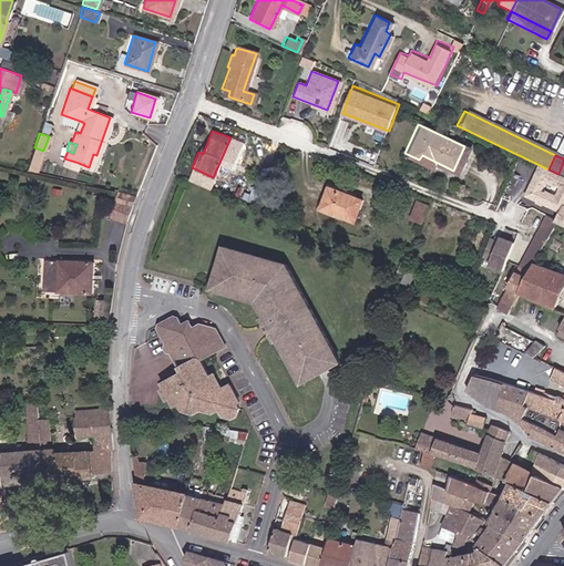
[(75,170),(79,163),(64,158),(62,164),(75,170)]
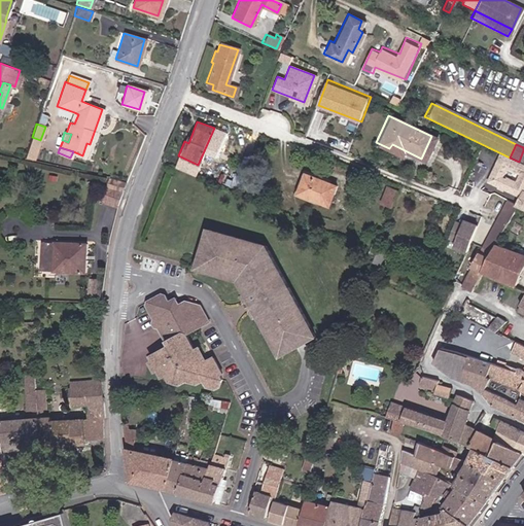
[(485,181),(516,198),(519,191),(522,184),(523,180),(523,166),(520,165),(519,164),(499,154),(485,181)]
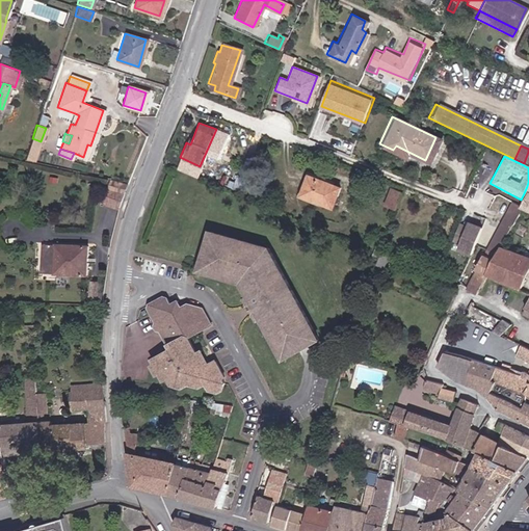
[(334,186),(305,175),(296,194),(326,206),(334,186)]
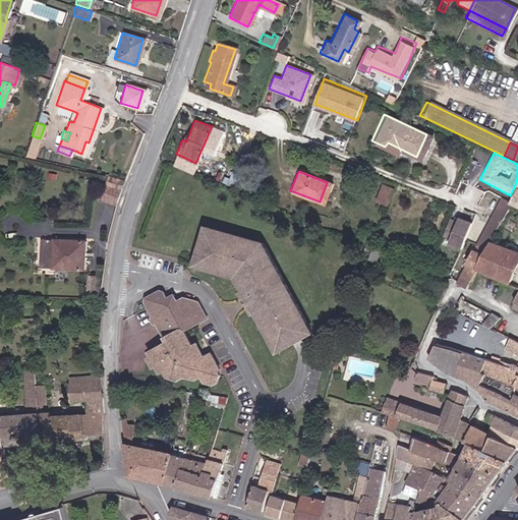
[(227,182),(234,185),(237,178),(230,175),(227,182)]
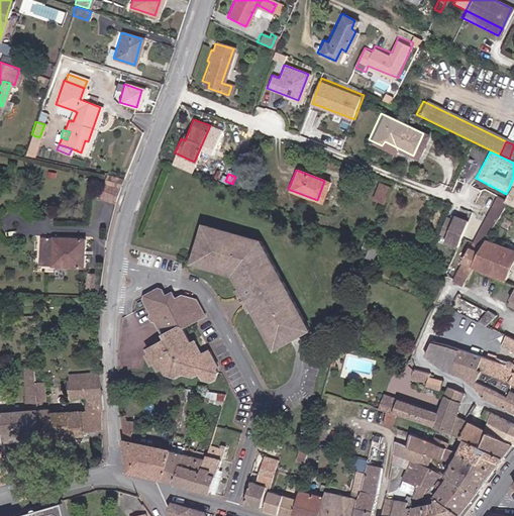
[(98,201),(113,204),(116,190),(121,180),(103,177),(98,201)]
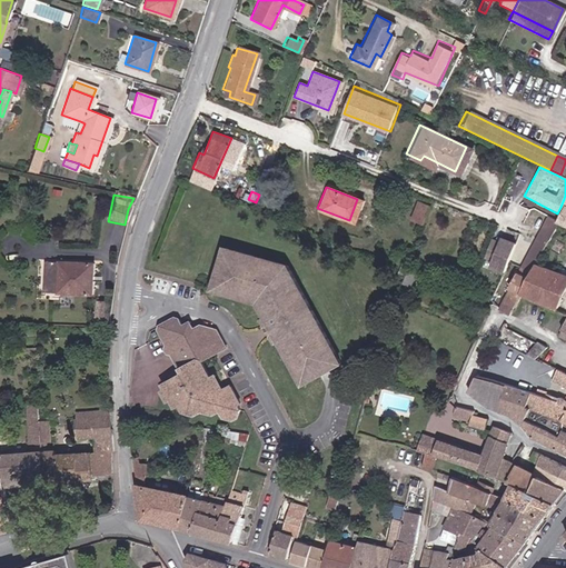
[(411,217),(427,222),(434,203),(418,198),(411,217)]
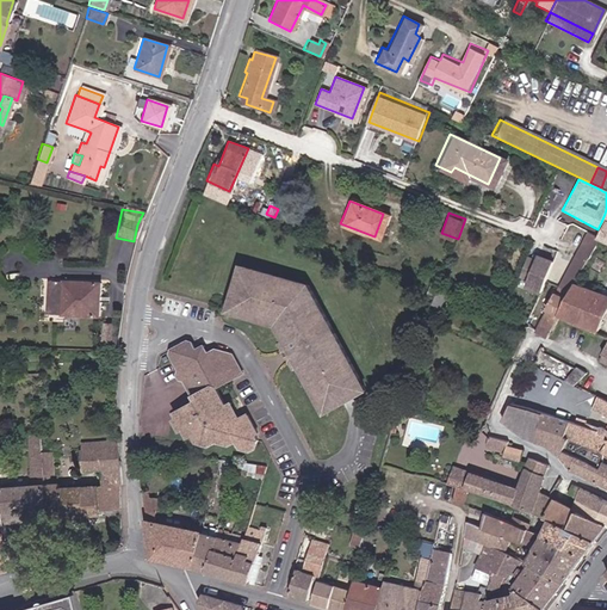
[(598,229),(594,239),(606,245),(606,223),(601,222),(598,229)]
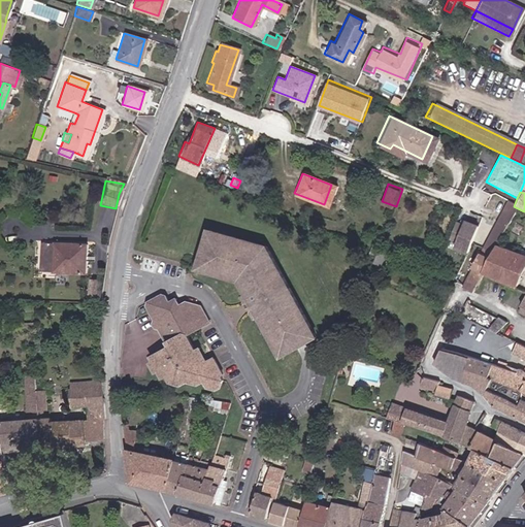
[(503,201),(484,241),(494,246),(495,243),(514,206),(503,201)]
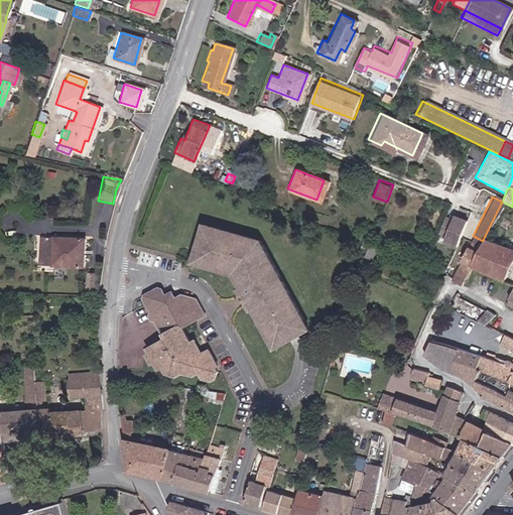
[(442,216),(437,229),(444,231),(446,226),(457,229),(458,228),(464,216),(452,211),(450,219),(442,216)]
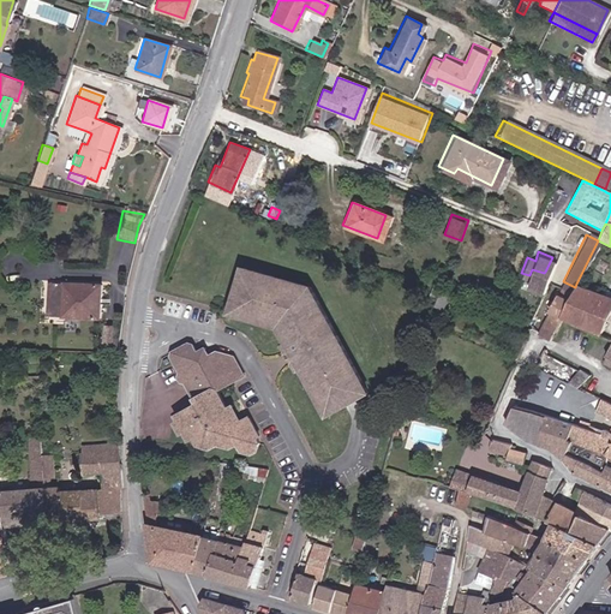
[(240,266),(231,311),(256,319),(265,273),(240,266)]
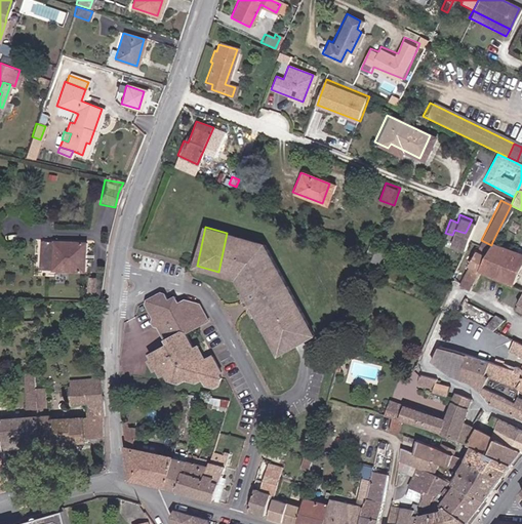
[(262,242),(227,233),(218,272),(235,276),(242,278),(240,285),(243,290),(236,294),(239,300),(244,301),(246,299),(248,304),(246,306),(244,309),(248,316),(255,312),(278,352),(311,333),(280,276),(262,242)]
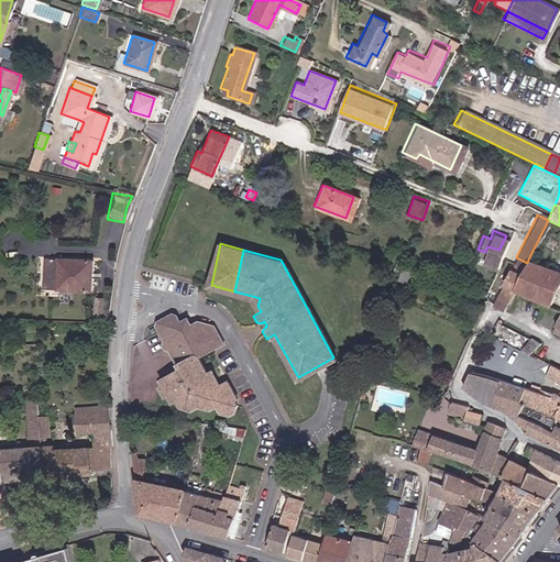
[(516,257),(492,307),(502,311),(503,312),(513,290),(514,291),(527,263),(516,257)]
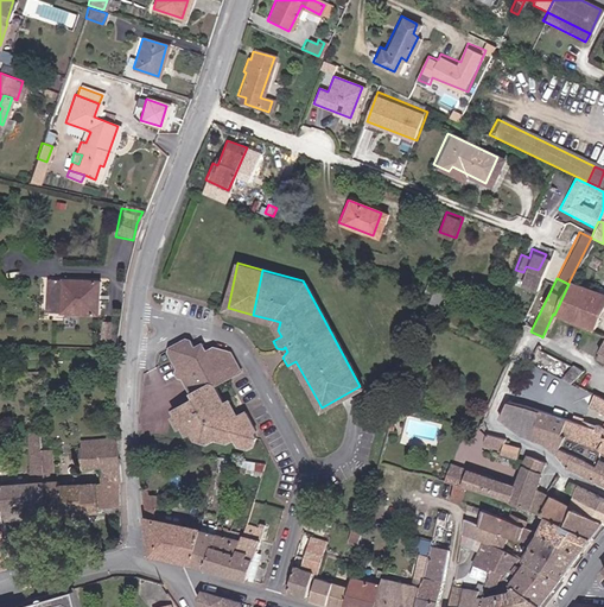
[(603,295),(570,280),(568,284),(554,315),(591,332),(601,313),(603,302),(603,295)]
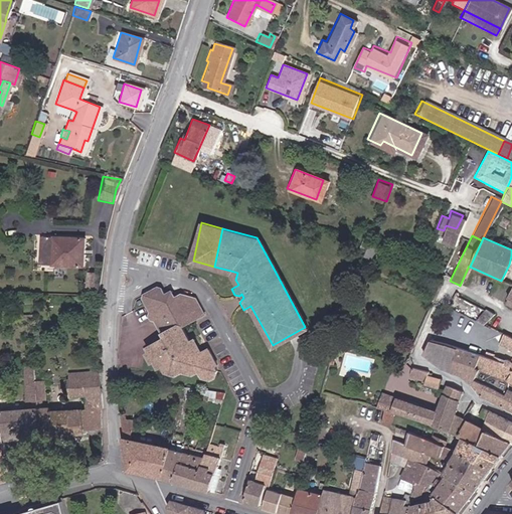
[(80,268),(81,238),(51,238),(51,266),(80,268)]
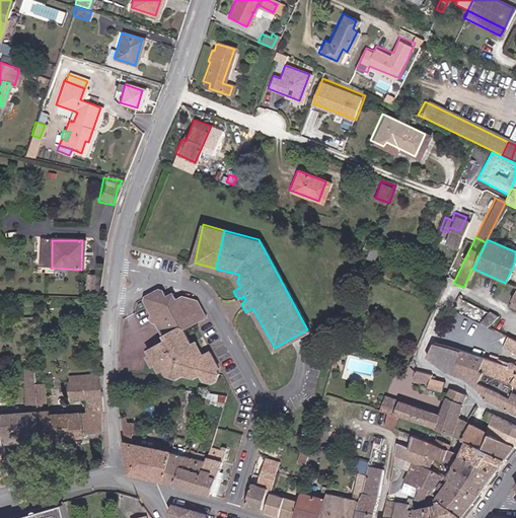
[(157,289),(145,296),(144,302),(150,314),(154,314),(158,321),(157,325),(166,342),(148,352),(151,356),(147,358),(153,367),(156,366),(160,372),(164,370),(168,376),(179,379),(186,376),(213,385),(217,379),(218,371),(215,367),(217,365),(209,350),(204,353),(197,357),(190,345),(193,343),(183,326),(205,314),(197,299),(185,296),(176,300),(163,297),(160,290),(157,289)]
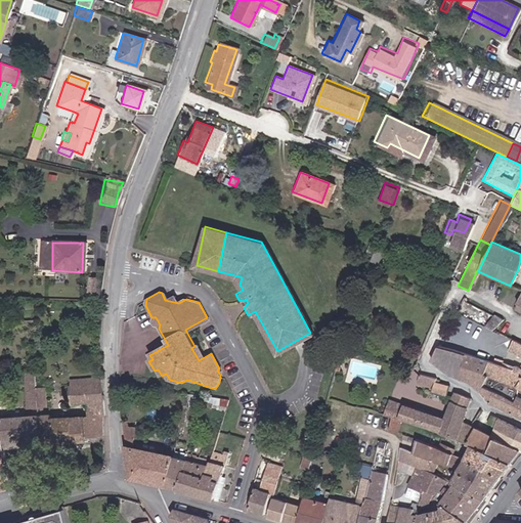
[(178,303),(186,299),(176,296),(174,294),(172,295),(162,293),(165,300),(178,303)]
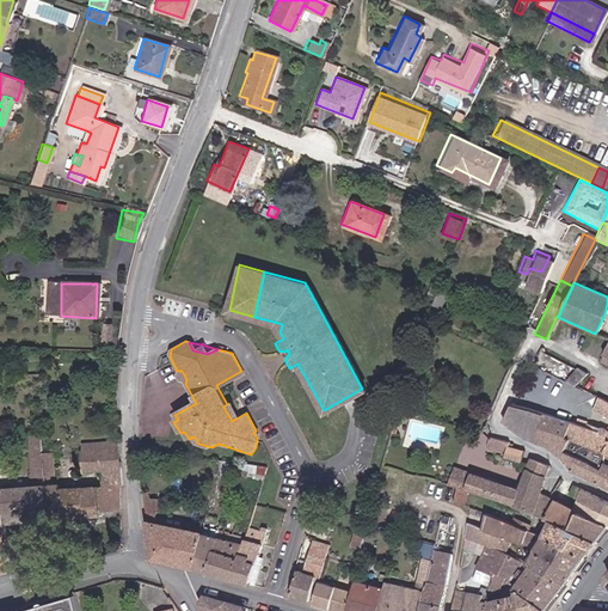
[(278,350),(284,360),(287,356),(289,354),(287,349),(284,352),(278,350)]
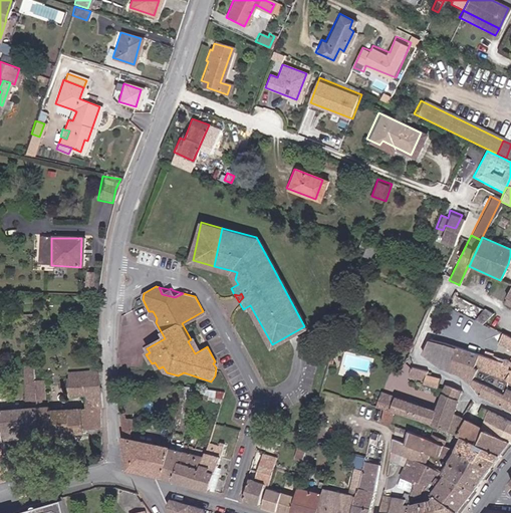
[(481,310),(472,320),(481,325),(489,314),(481,310)]
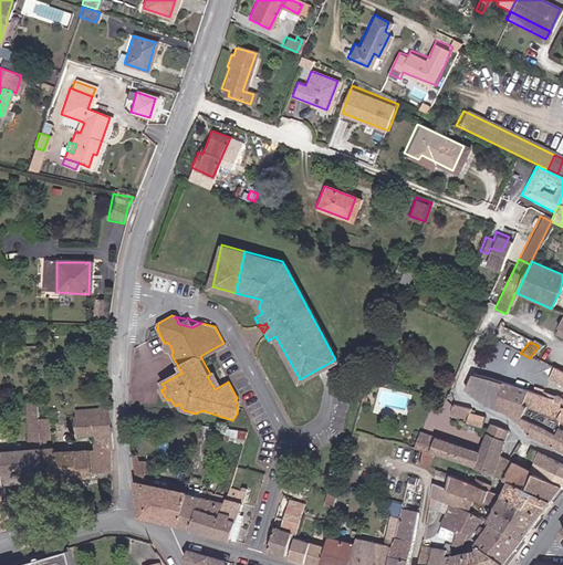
[(168,343),(164,343),(163,346),(167,354),(171,355),(173,351),(168,343)]
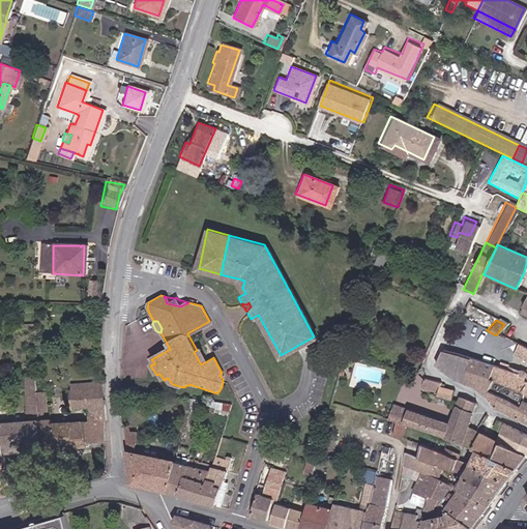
[(526,350),(515,345),(510,354),(526,362),(526,350)]
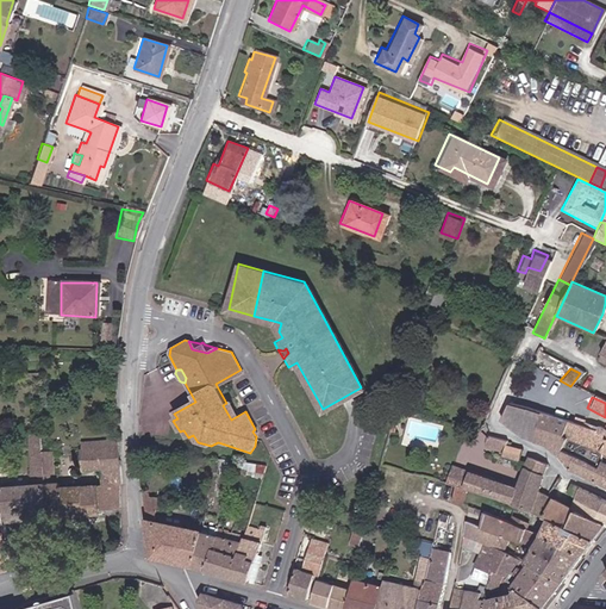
[(231,420),(239,415),(231,399),(226,403),(223,405),(231,420)]
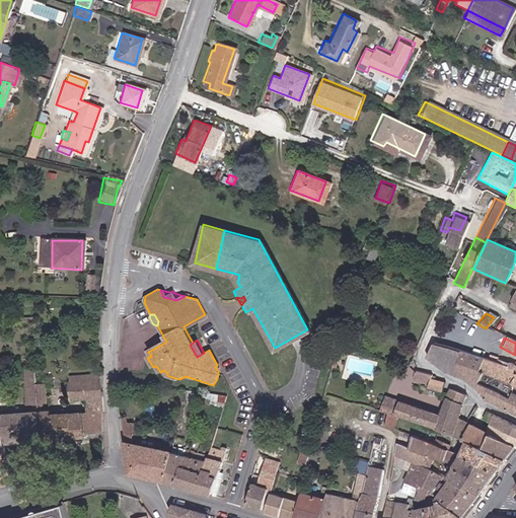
[(432,345),(425,358),(443,372),(454,376),(465,355),(432,345)]
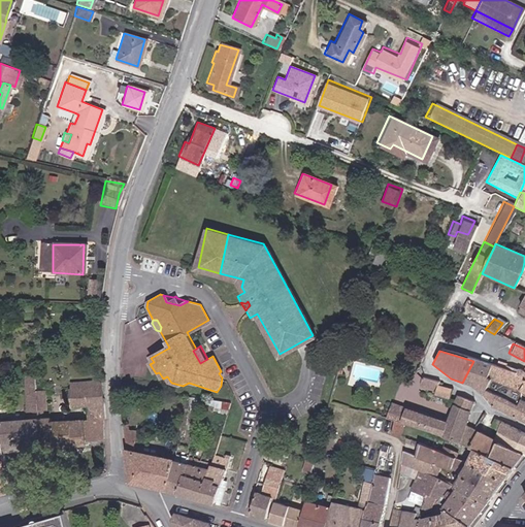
[(473,361),(462,383),(469,385),(474,375),(472,375),(480,363),(473,361)]
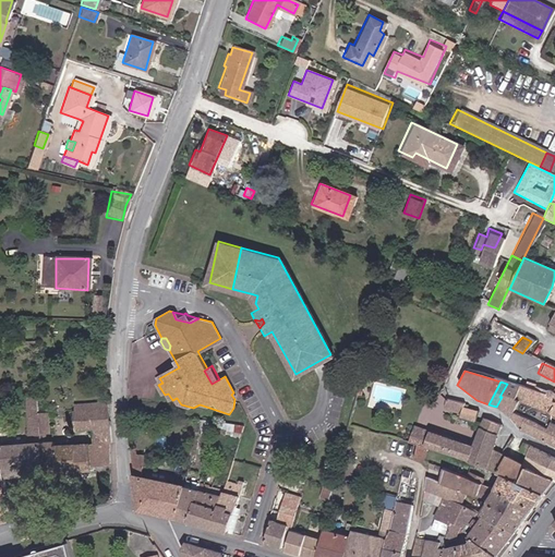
[(499,397),(502,397),(509,384),(507,384),(499,397)]
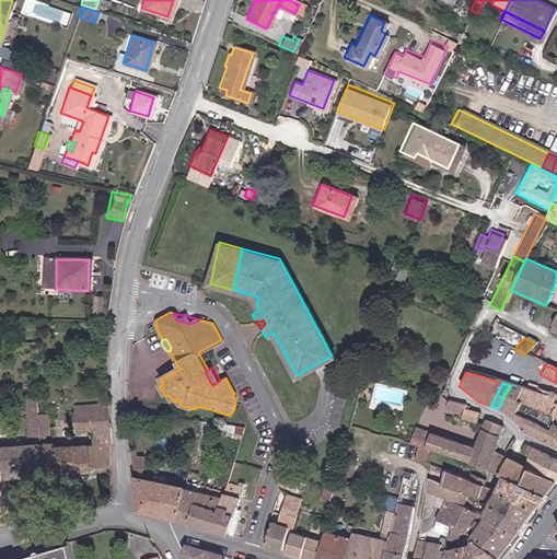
[(511,385),(503,398),(505,399),(518,407),(523,406),(529,391),(511,385)]
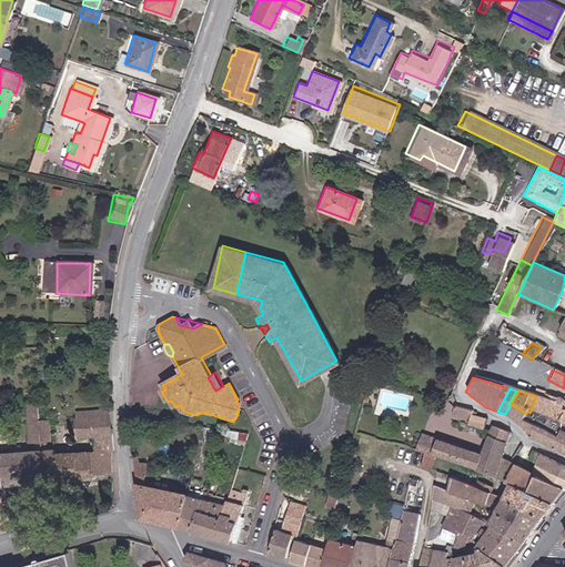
[(554,402),(536,396),(531,412),(558,423),(564,425),(564,403),(556,400),(554,402)]
